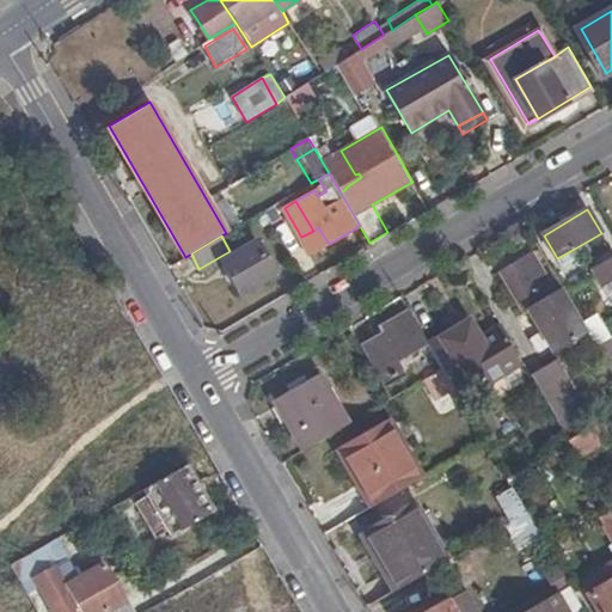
[(587,242),(570,251),(576,261),(592,250),(587,242)]
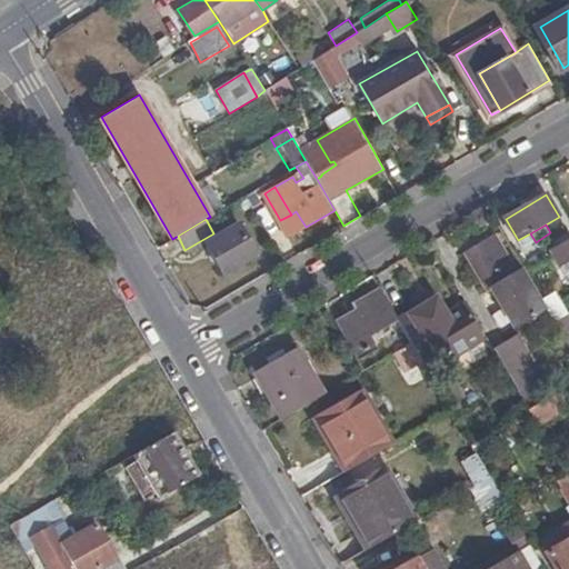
[(253,255),(237,226),(205,243),(222,273),(253,255)]
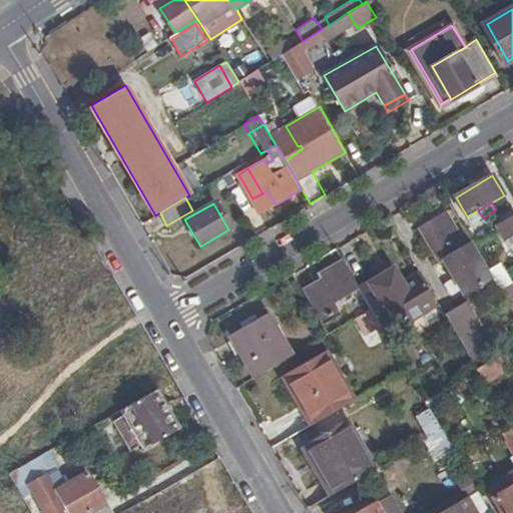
[(492,277),(471,242),(463,246),(459,240),(461,238),(445,211),(420,227),(440,261),(449,255),(458,270),(451,274),(463,293),(492,277)]
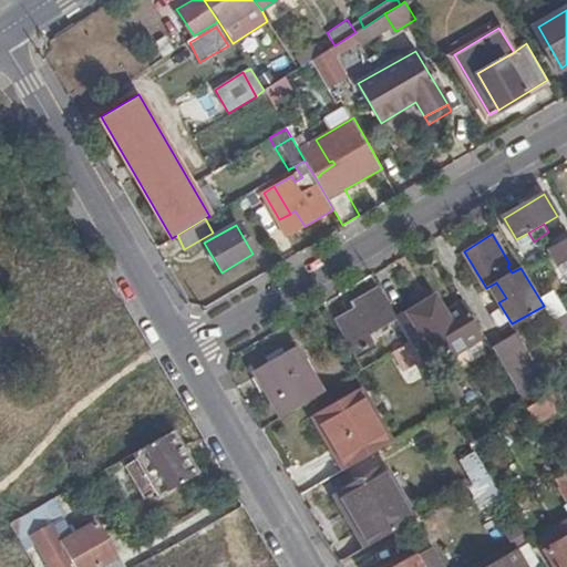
[(565,266),(566,265),(566,237),(554,246),(565,266)]
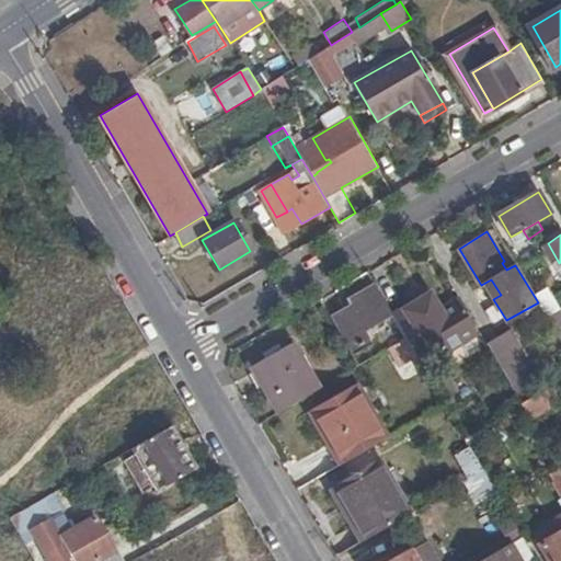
[(385,275),(374,282),(389,308),(399,301),(385,275)]
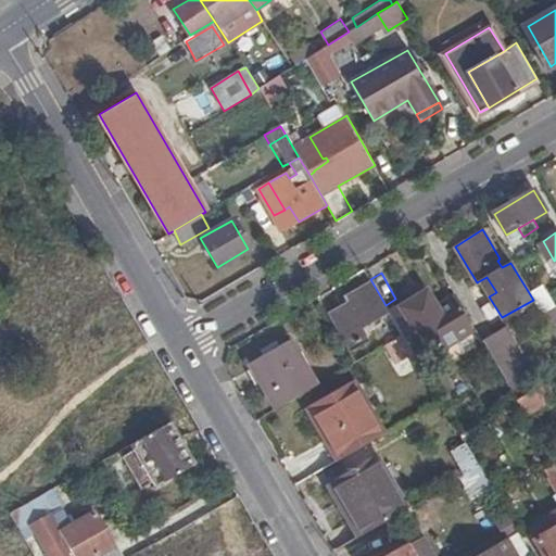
[(386,305),(370,279),(345,294),(348,299),(329,310),(349,345),(368,335),(363,325),(388,310),(386,305)]
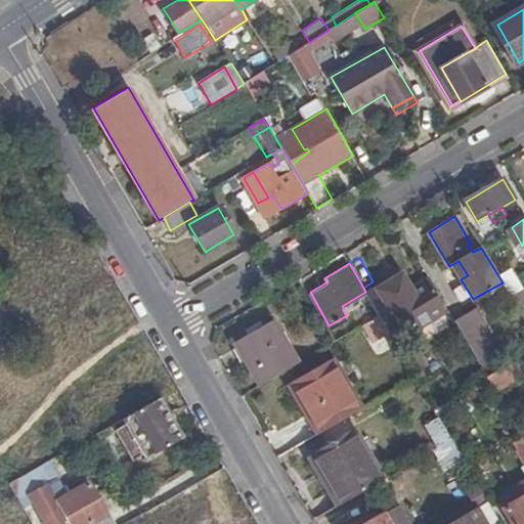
[(523,293),(523,268),(514,273),(523,293)]
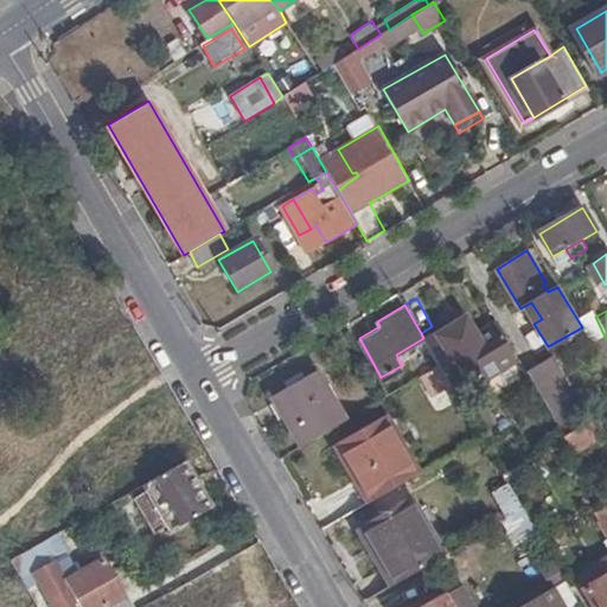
[(508,342),(499,325),(479,337),(466,317),(425,340),(439,366),(449,383),(460,376),(470,390),(516,364),(504,345),(508,342)]
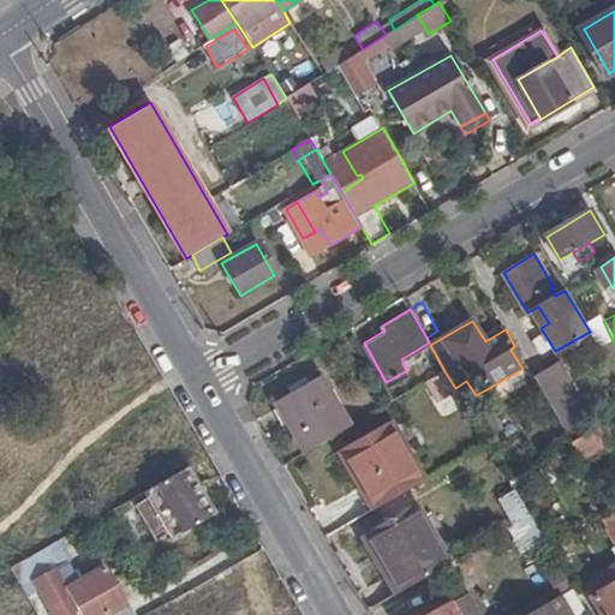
[(532,376),(560,423),(586,406),(560,362),(532,376)]
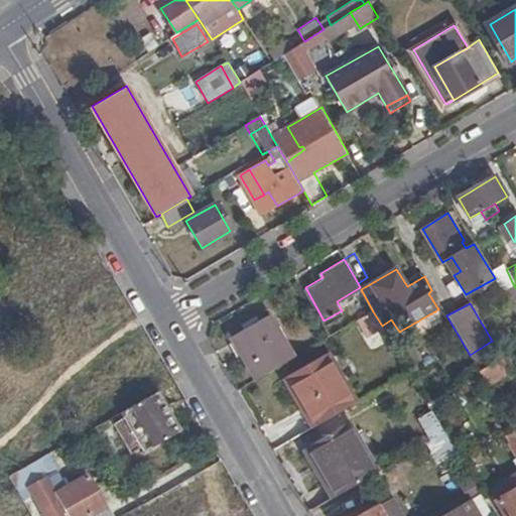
[(233,338),(256,380),(293,358),(269,316),(233,338)]
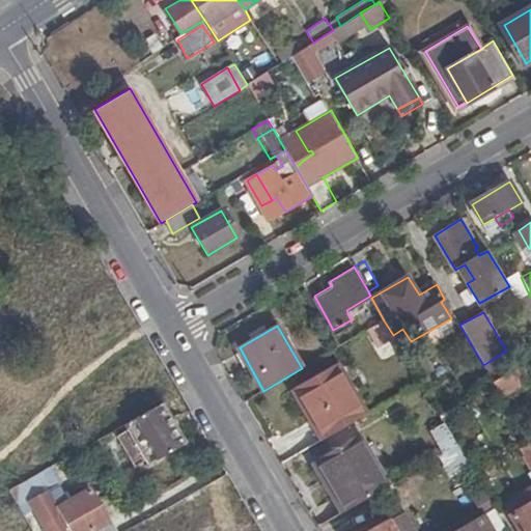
[(297,389),(325,439),(366,415),(337,366),(297,389)]
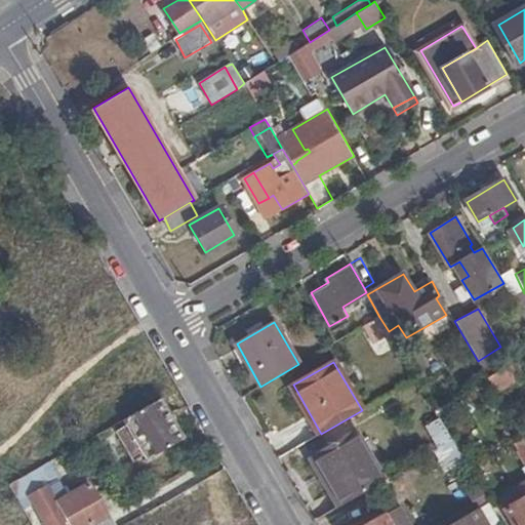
[(520,367),(517,362),(487,378),(494,388),(517,374),(514,370),(520,367)]
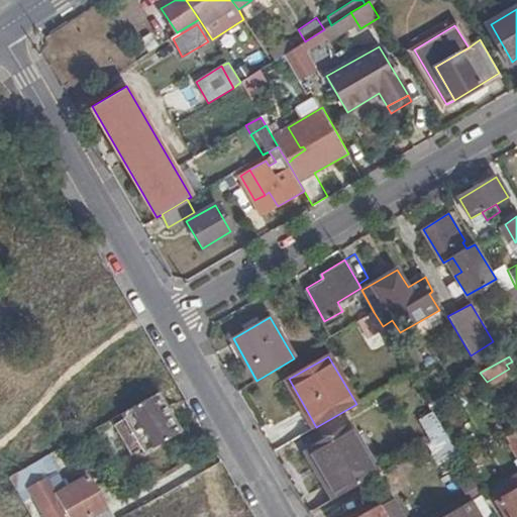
[(180,431),(159,393),(124,413),(146,451),(180,431)]
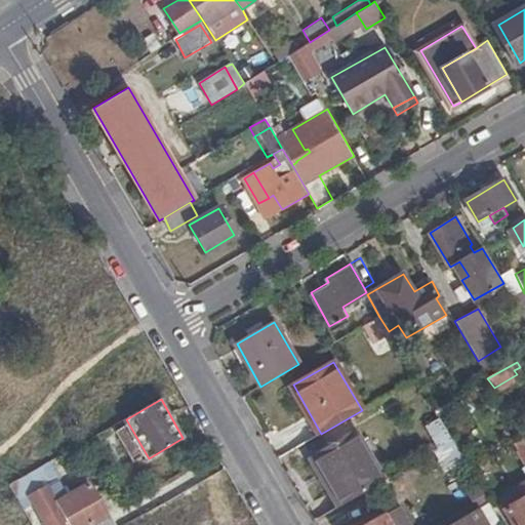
[(439,416),(420,427),(446,469),(465,458),(439,416)]
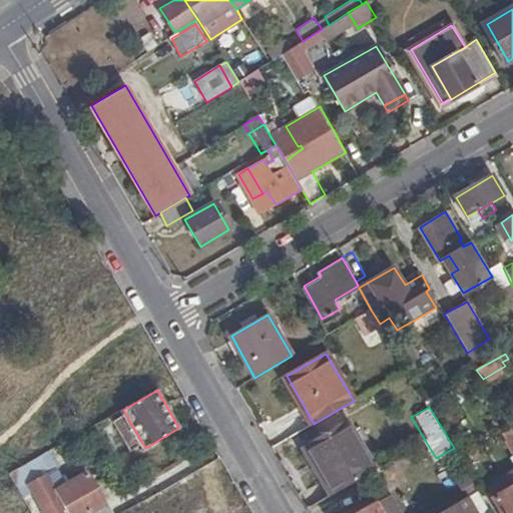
[(306,444),(335,493),(373,470),(345,421),(306,444)]
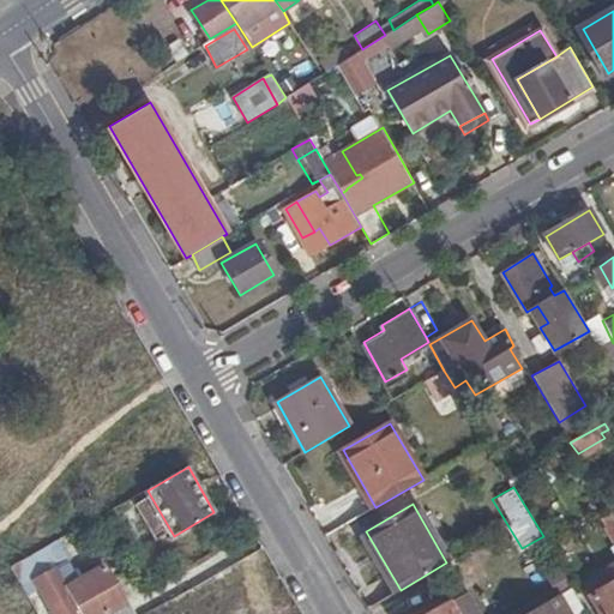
[(55,613),(108,613),(127,603),(104,569),(80,582),(56,543),(12,569),(24,590),(36,582),(55,613)]
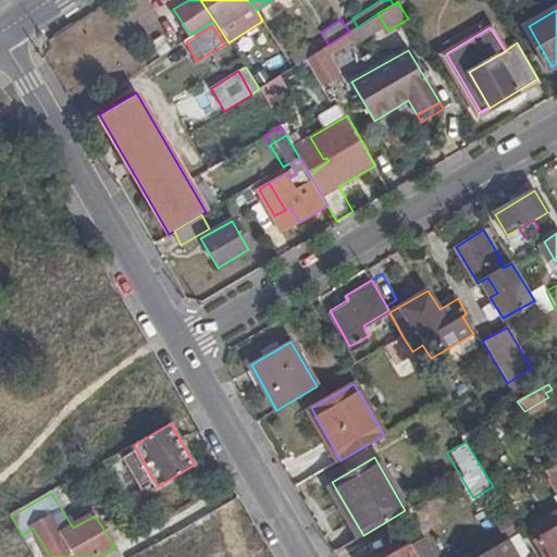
[(556,556),(556,511),(544,519),(551,531),(535,540),(545,556),(556,556)]
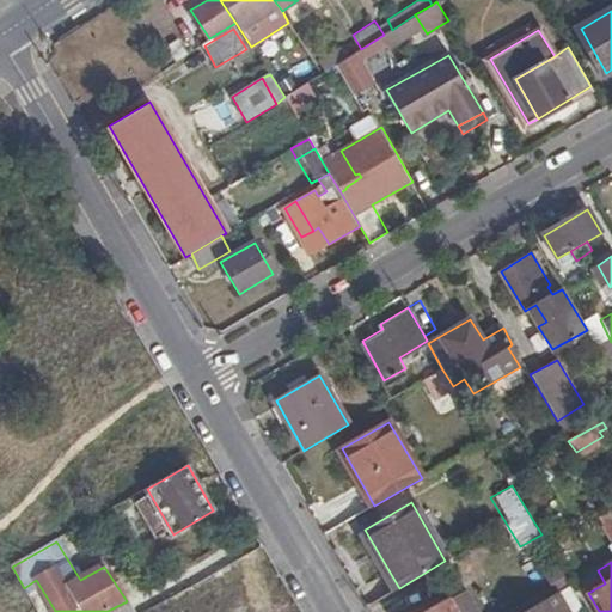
[(569,586),(556,593),(565,611),(577,611),(583,610),(569,586)]
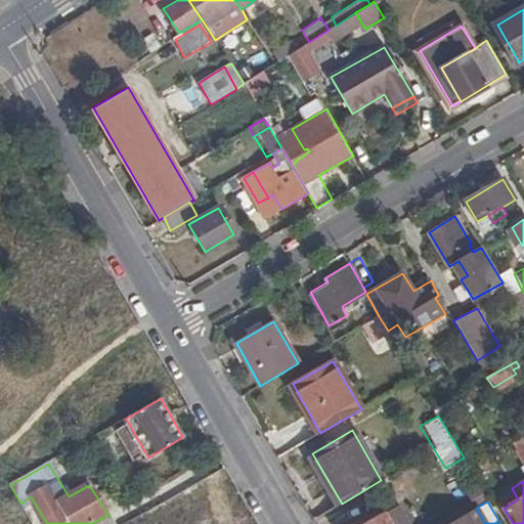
[(484,523),(476,508),(448,523),(484,523)]
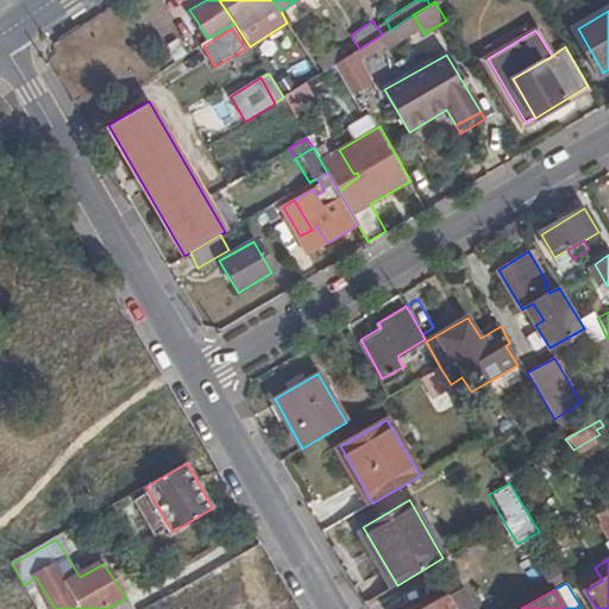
[(131,608),(126,598),(107,608),(131,608)]
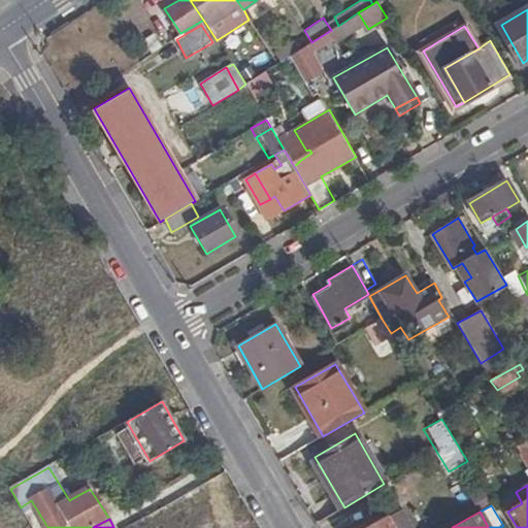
[(392,527),(387,519),(369,527),(392,527)]
